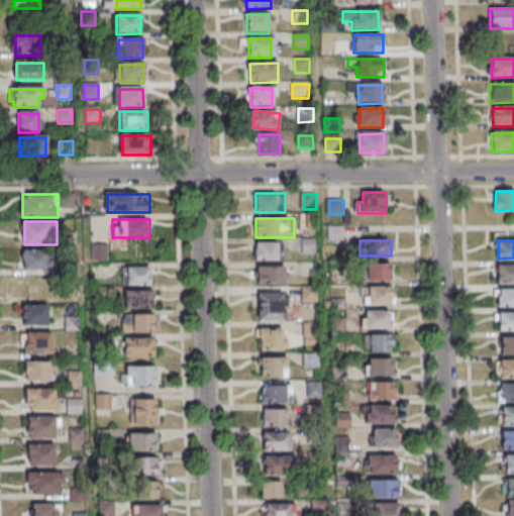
[(254,242),(254,261),(280,261),(280,242),(254,242)]
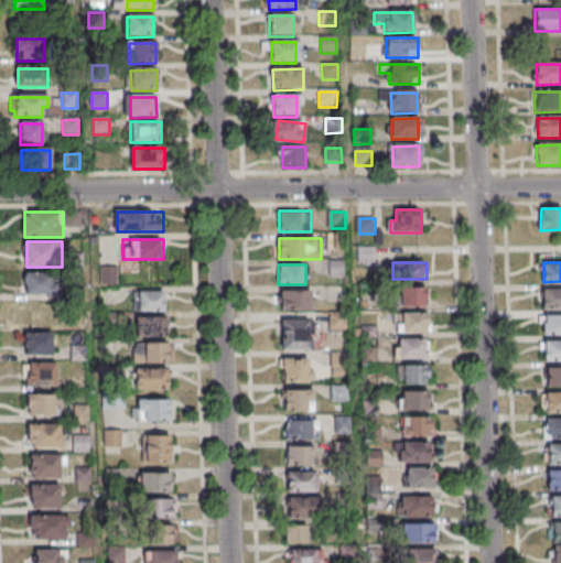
[(52,272),(27,272),(27,294),(52,294),(52,272)]
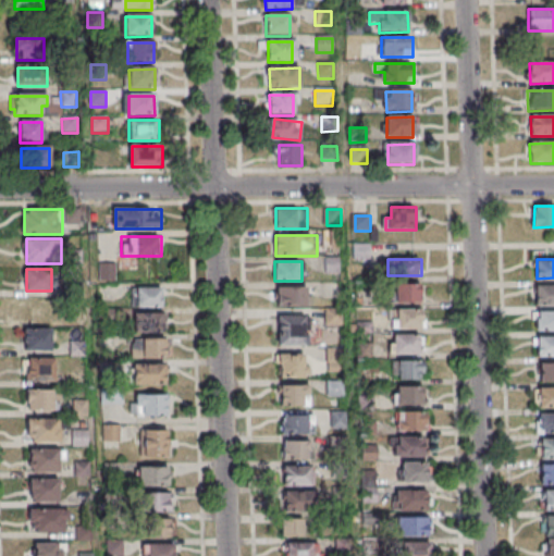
[(423,284),(397,284),(397,303),(423,303),(423,284)]
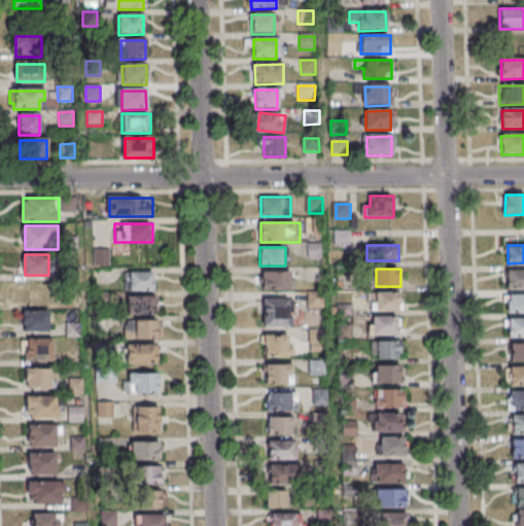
[(523,269),(509,270),(509,288),(523,287),(523,269)]
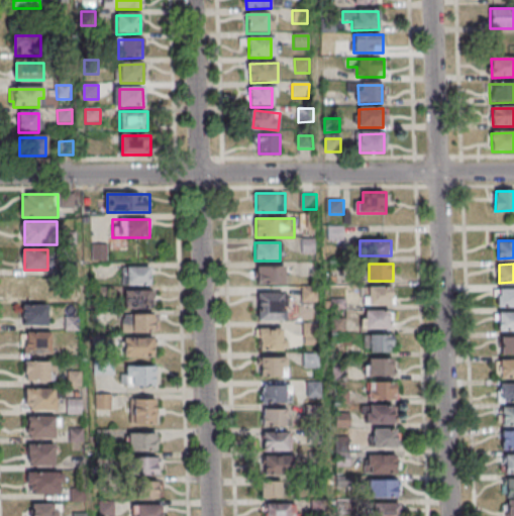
[(152,286),(152,267),(125,267),(125,286),(152,286)]
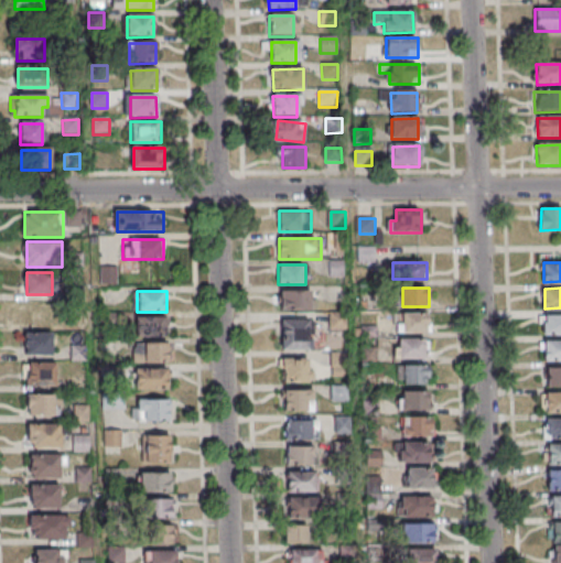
[(282,291),(282,310),(316,311),(316,291),(282,291)]
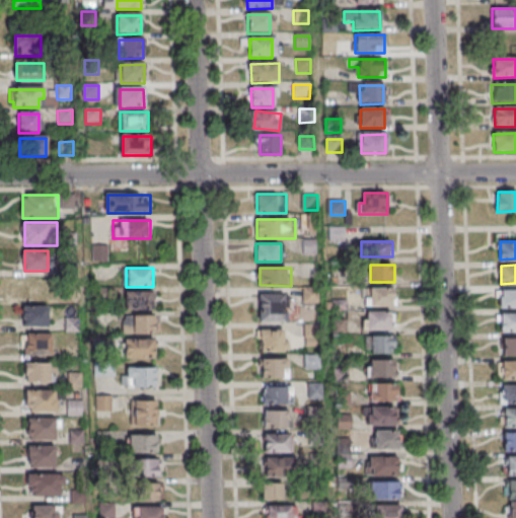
[(321,307),(321,287),(305,287),(305,307),(321,307)]
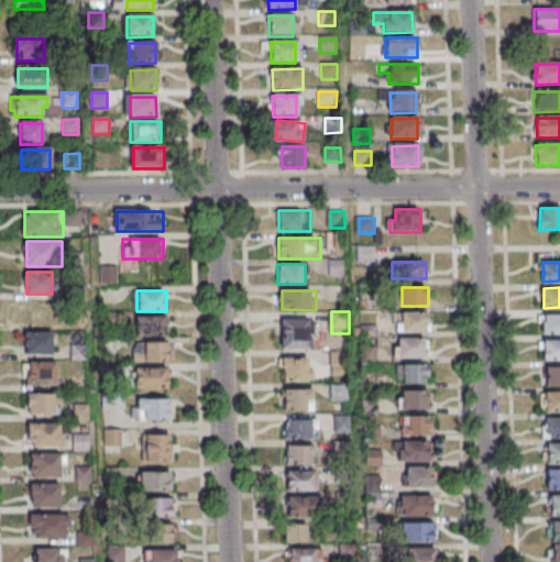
[(430,333),(430,312),(398,312),(398,333),(430,333)]
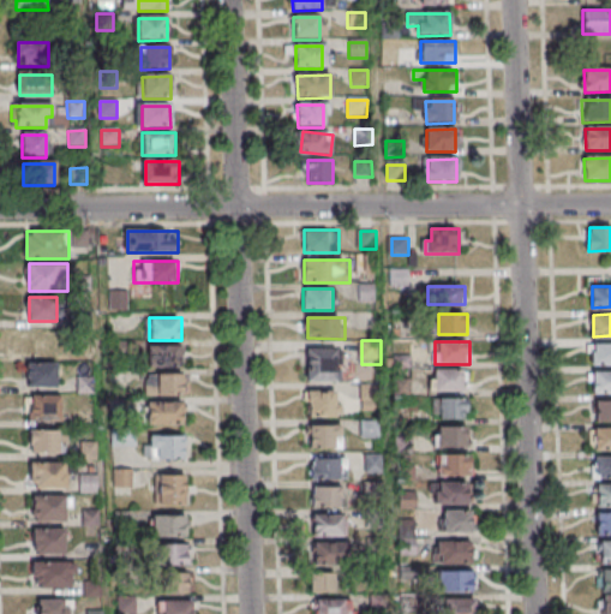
[(593,365),(610,364),(610,344),(593,344),(593,365)]
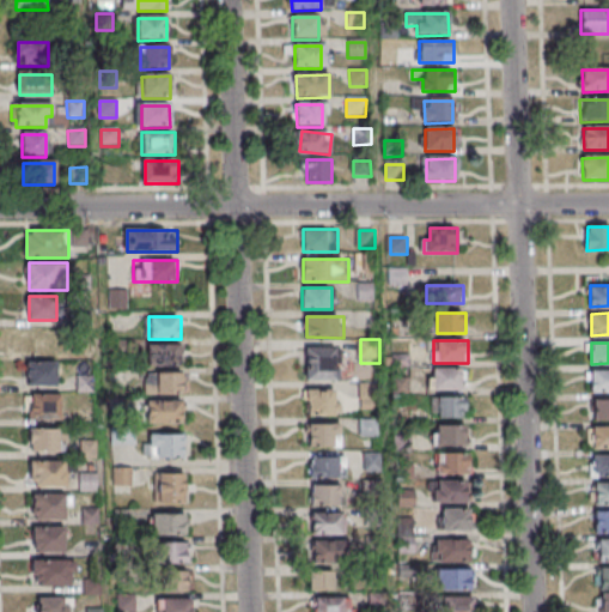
[(182,367),(182,345),(150,345),(150,367),(182,367)]
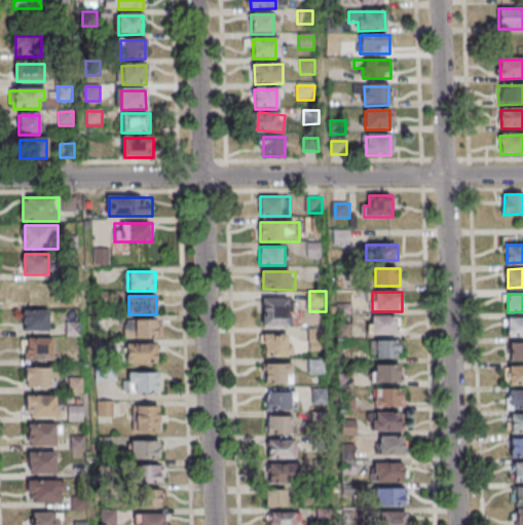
[(290,327),(290,298),(264,298),(264,327),(290,327)]
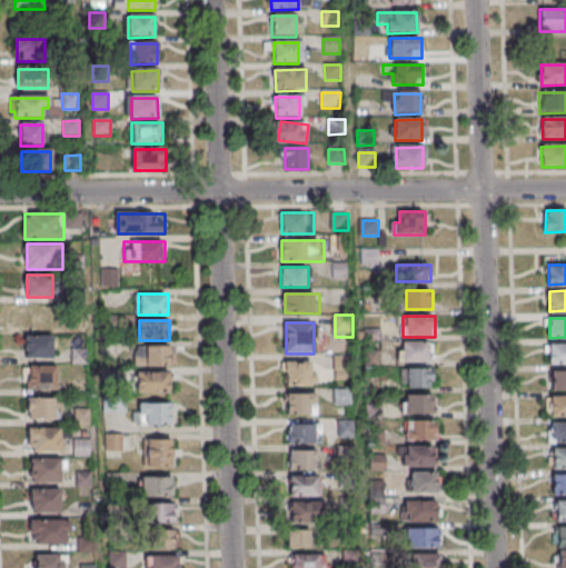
[(27,358),(55,358),(55,336),(27,336),(27,358)]
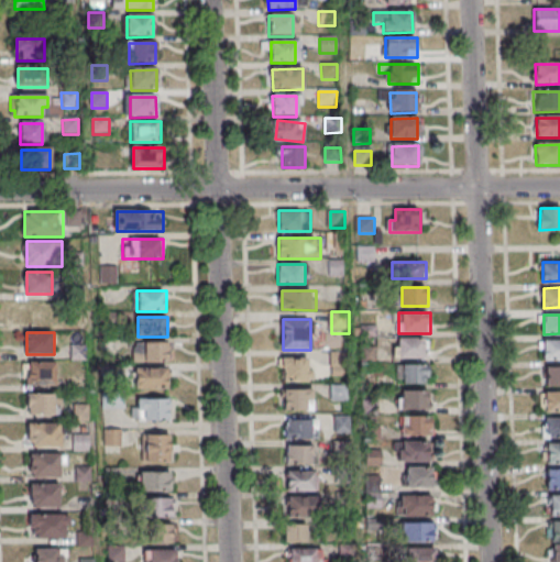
[(396,359),(430,359),(430,338),(396,338),(396,359)]
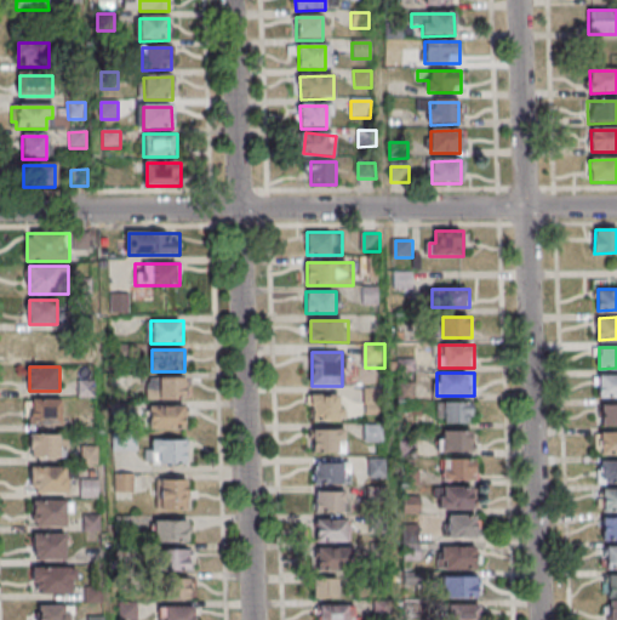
[(616,375),(599,375),(599,397),(616,397),(616,375)]
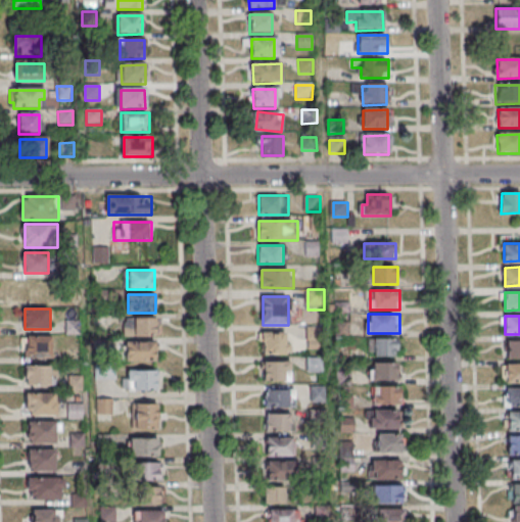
[(158,336),(158,319),(137,319),(137,336),(158,336)]
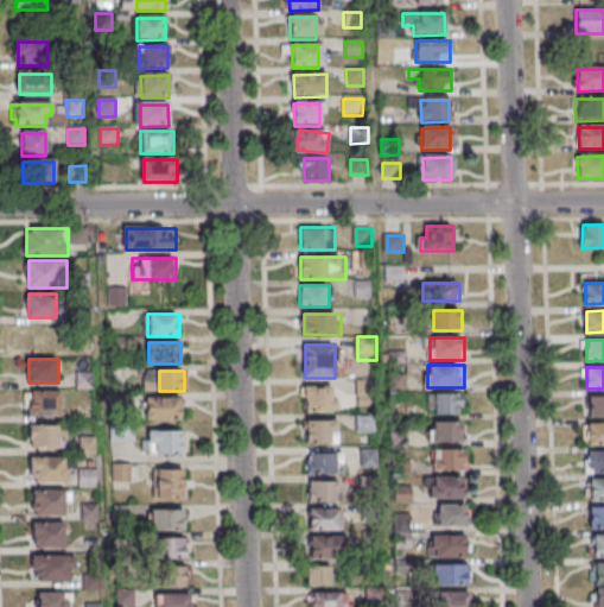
[(305,386),(305,411),(336,411),(336,386),(305,386)]
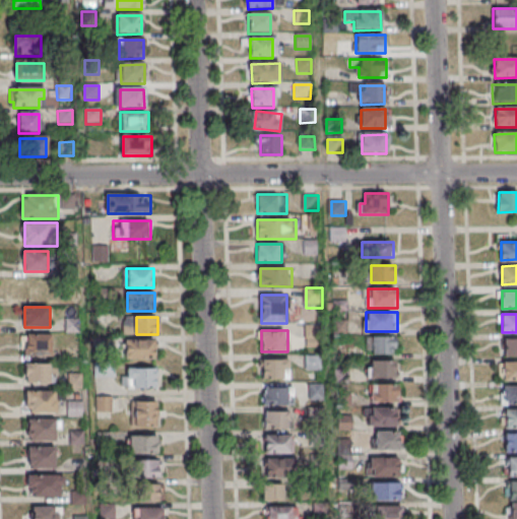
[(53,357),(53,334),(24,334),(24,357),(53,357)]
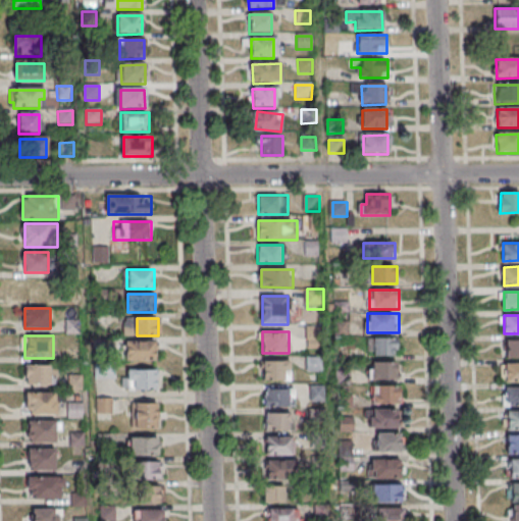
[(400,355),(400,339),(371,339),(371,355),(400,355)]
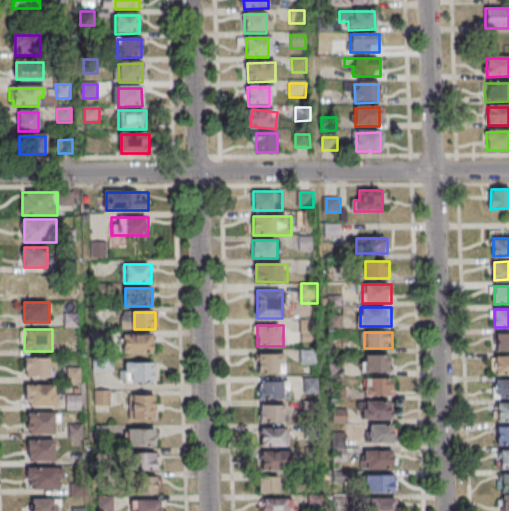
[(508,333),(497,334),(497,351),(508,350),(508,333)]
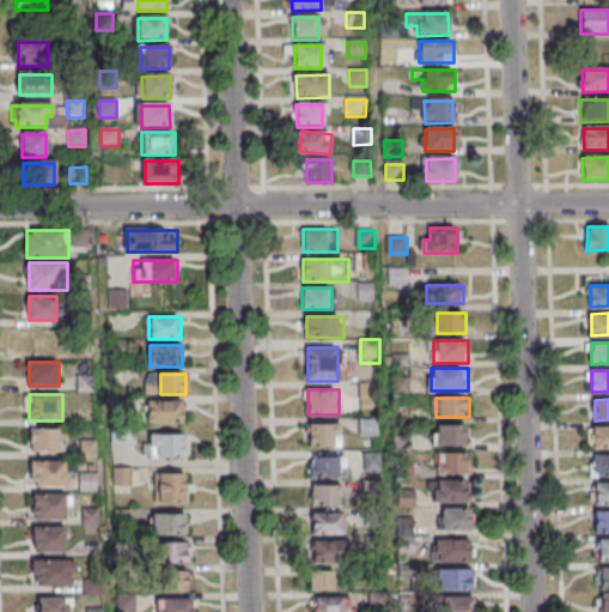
[(150,424),(184,424),(184,400),(150,400),(150,424)]
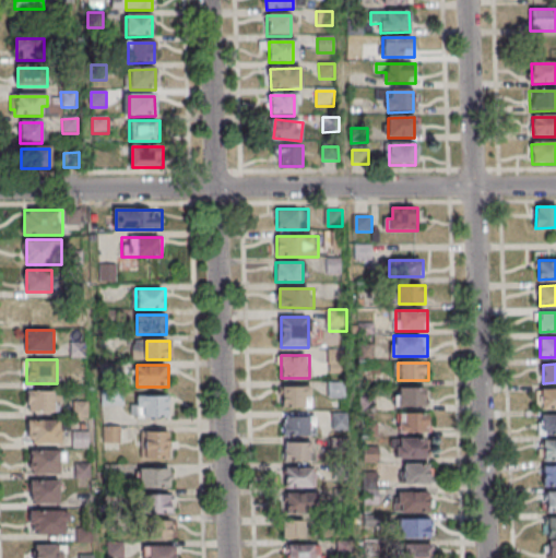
[(330,398),(347,398),(347,382),(330,382),(330,398)]
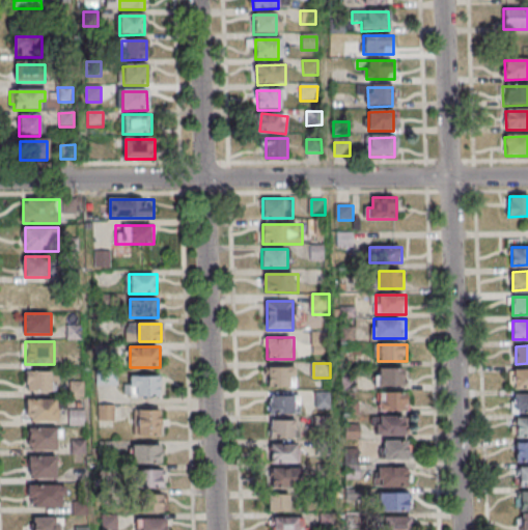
[(267,387),(297,387),(297,367),(267,367),(267,387)]
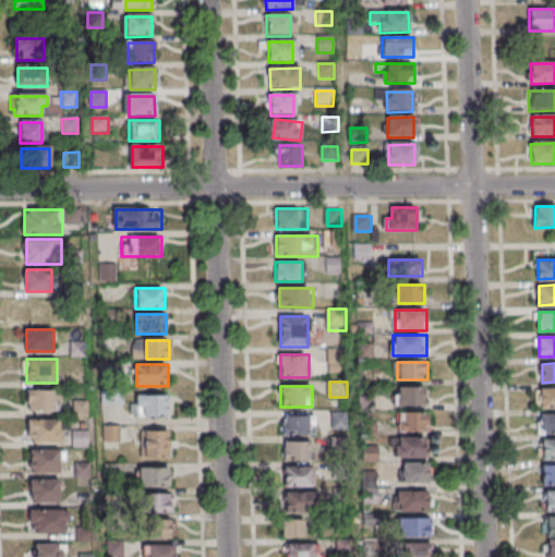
[(427,406),(427,387),(397,387),(397,406),(427,406)]
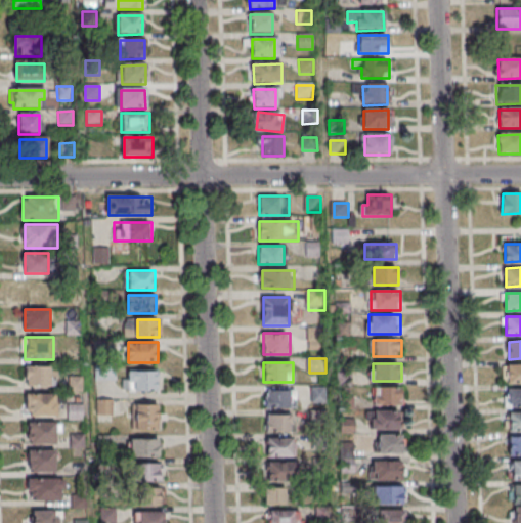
[(520,364),(506,364),(506,383),(520,382),(520,364)]
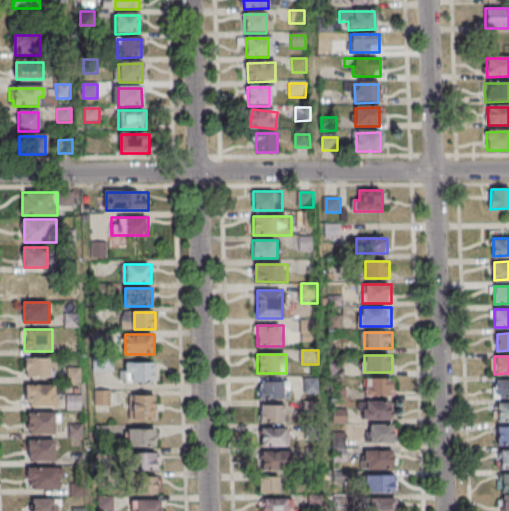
[(58,358),(26,358),(26,377),(58,377),(58,358)]
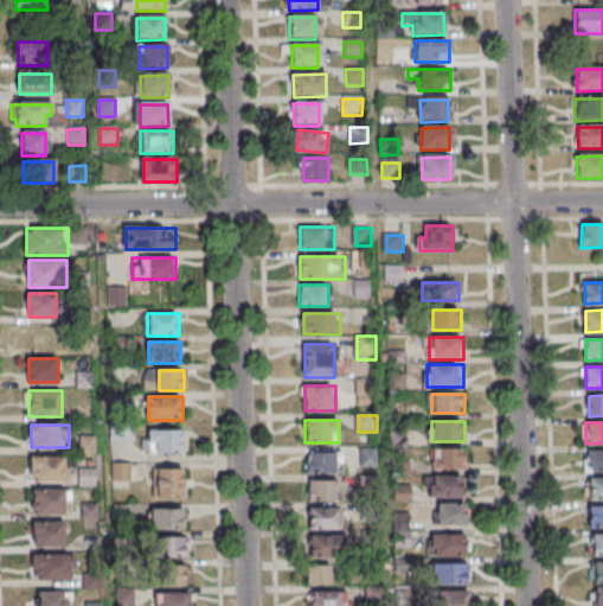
[(184,431),(147,431),(147,454),(184,454),(184,431)]
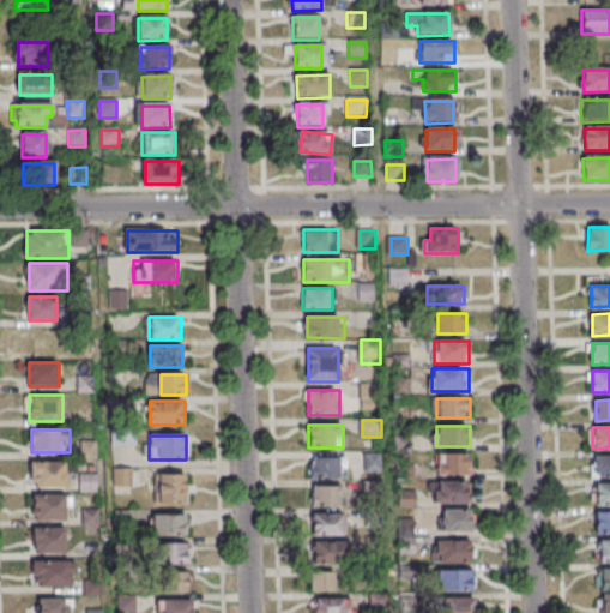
[(367,454),(367,473),(385,473),(385,454),(367,454)]
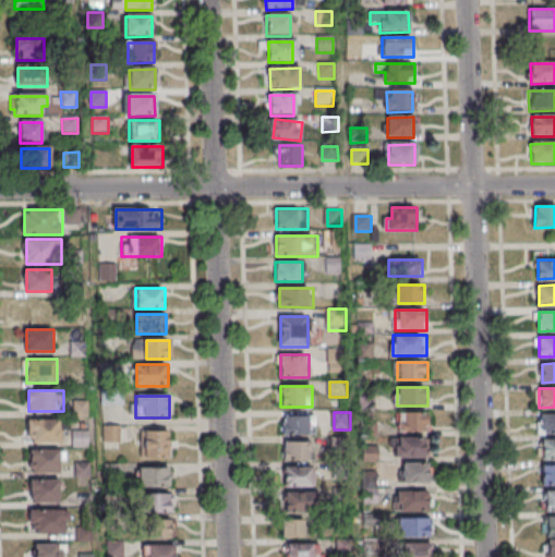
[(400,431),(429,431),(429,413),(400,413),(400,431)]
